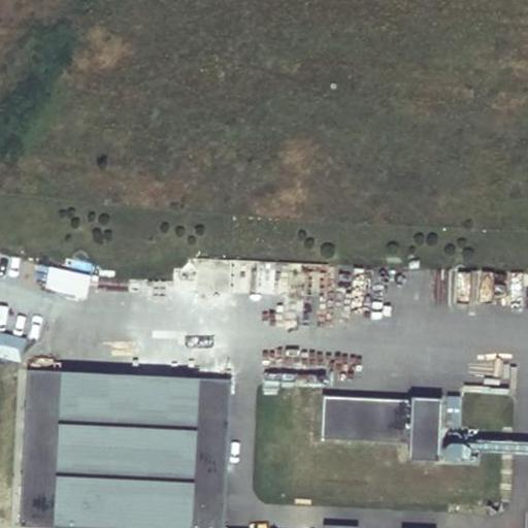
[(259,263),(258,293),(282,294),(282,264),(259,263)]
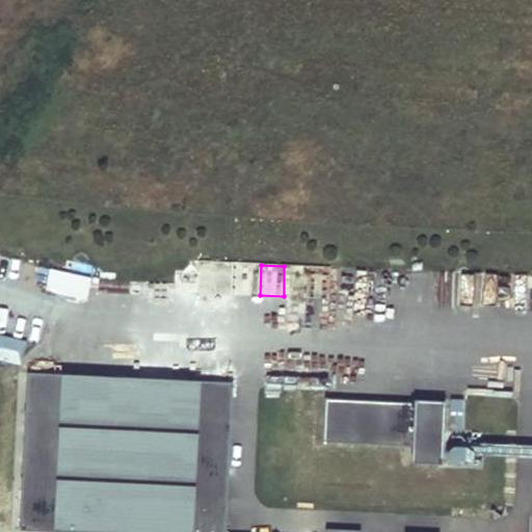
[(84,300),(89,278),(48,270),(44,293),(84,300)]
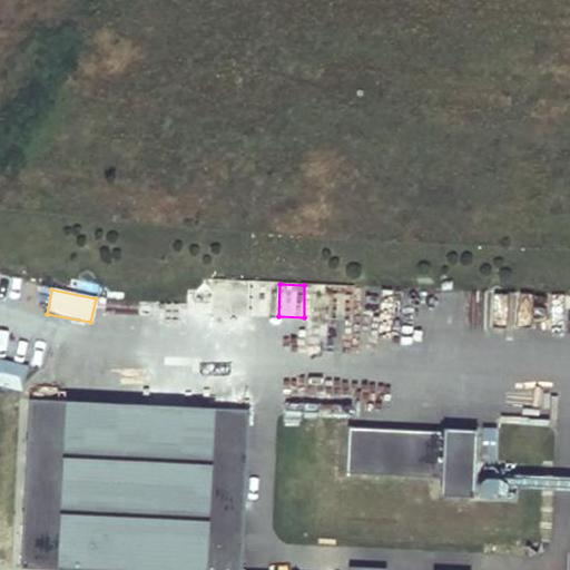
[(385,569),(349,568),(347,569),(241,569),(248,411),(29,400),(20,569),(31,569),(385,569)]
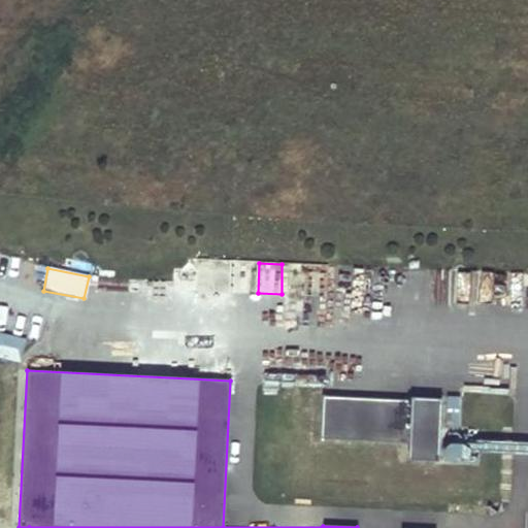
[(440,401),(322,395),(320,439),(410,443),(409,458),(437,459),(440,401)]
